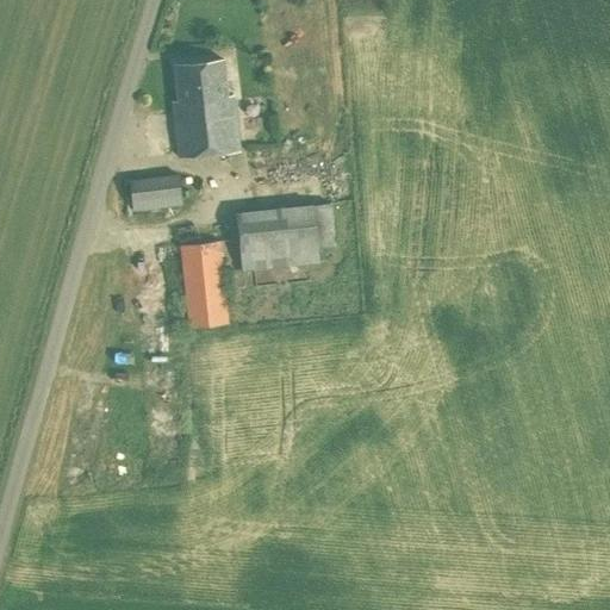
[(229,97),(224,60),(175,66),(179,103),(173,103),(179,157),(240,150),(234,97),(229,97)]
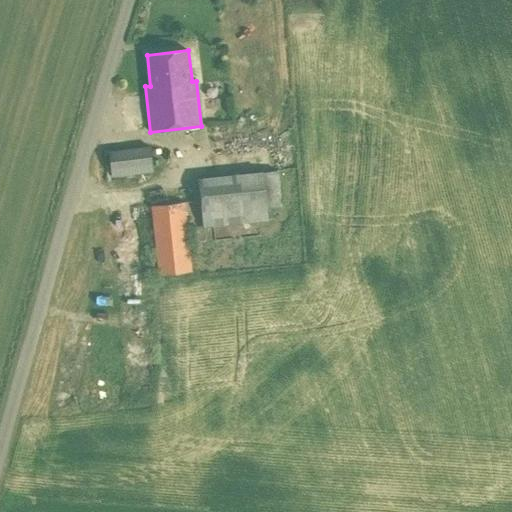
[(112,176),(151,171),(148,147),(109,152),(112,176)]
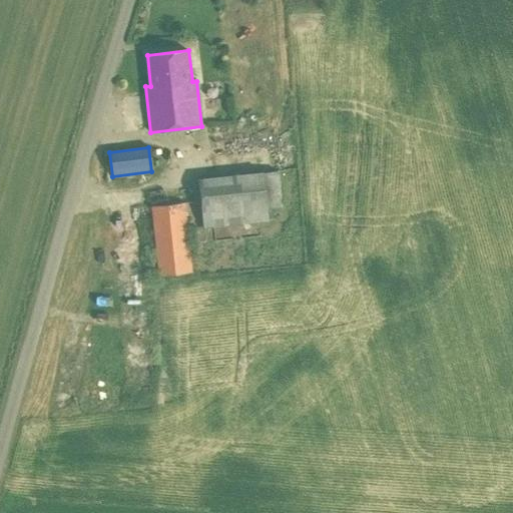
[(203,227),(269,220),(268,208),(282,207),(279,170),(198,178),(203,227)]
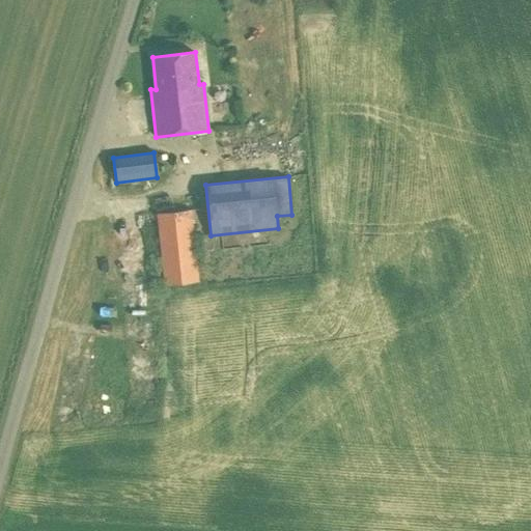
[(165,284),(198,281),(191,211),(158,215),(165,284)]
